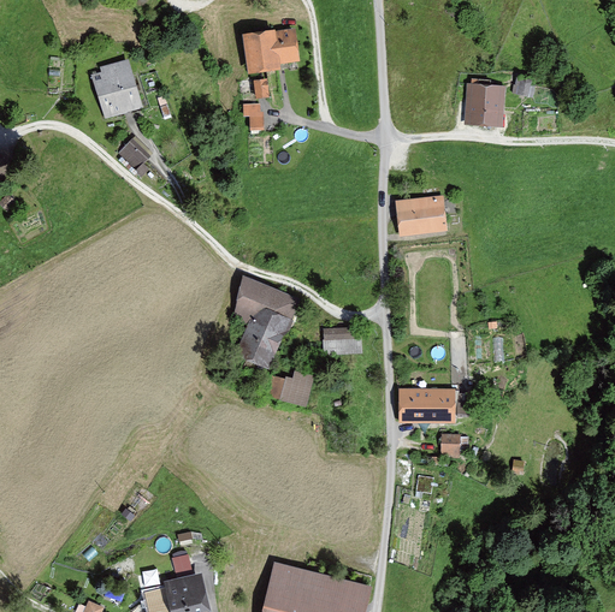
[(290,29),(243,35),(247,69),(294,63),(290,29)]
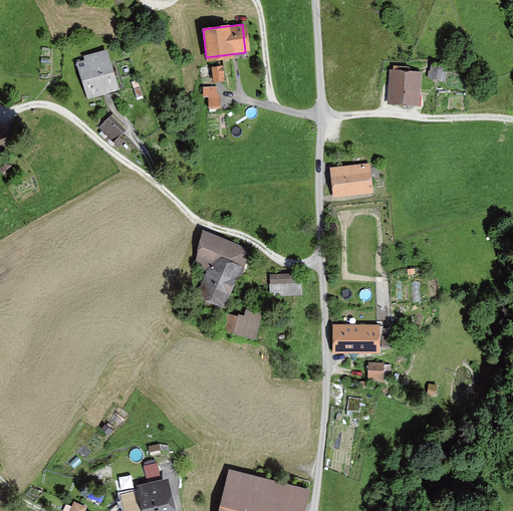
[(102,53),(75,62),(86,96),(113,88),(102,53)]
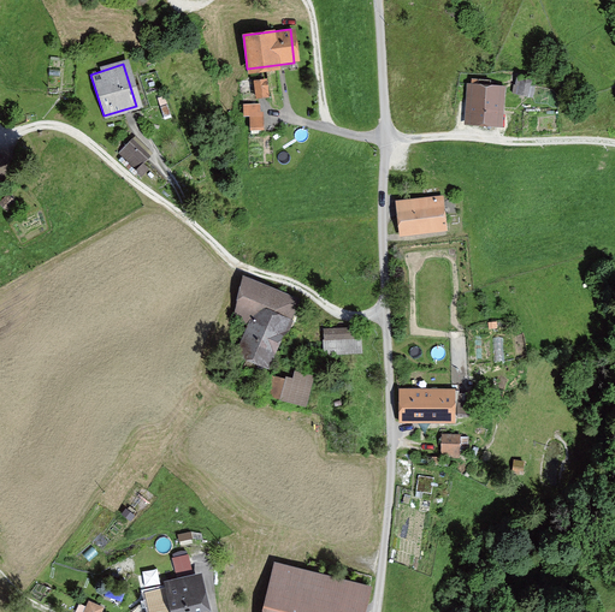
[(238,78),(240,91),(253,90),(250,76),(238,78)]
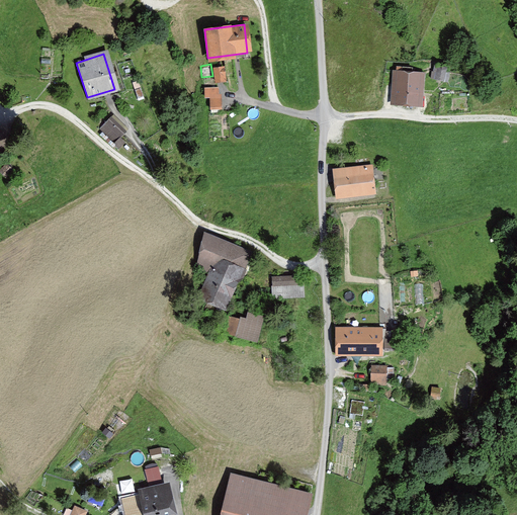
[(222,64),(213,65),(216,80),(224,78),(222,64)]
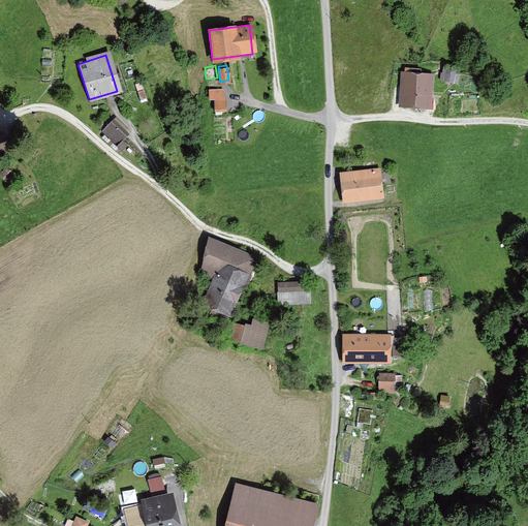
[(457,68),(447,67),(445,76),(455,79),(457,68)]
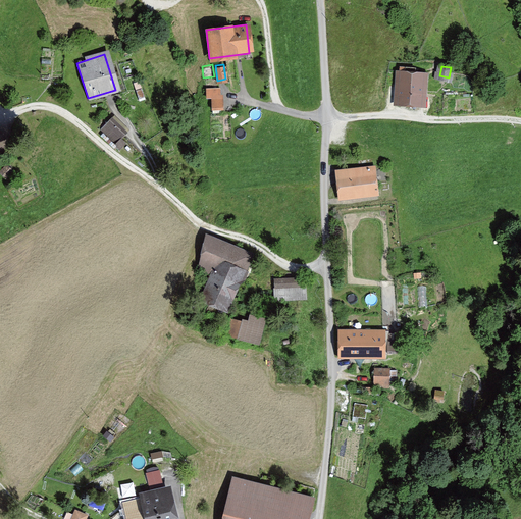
[(425,71),(395,70),(394,102),(424,103),(425,71)]
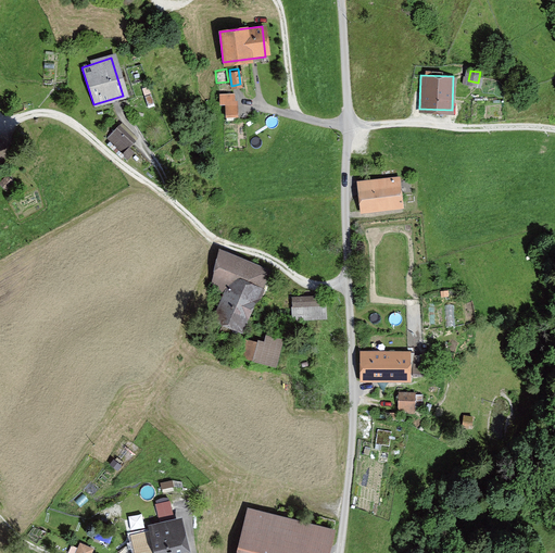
[(234,100),(234,91),(219,91),(219,100),(225,100),(225,113),(237,112),(236,100),(234,100)]
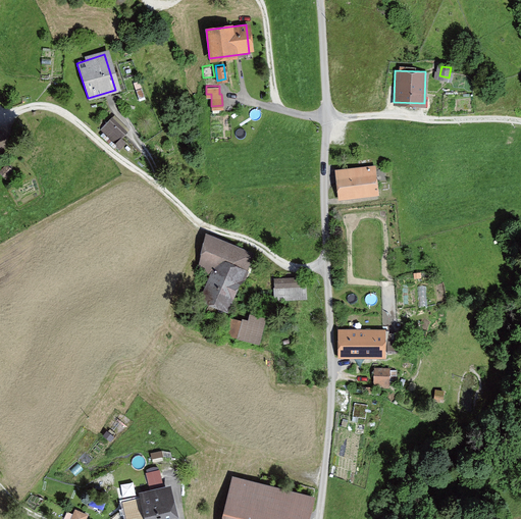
[(124,132),(110,118),(101,126),(115,141),(114,143),(118,147),(124,140),(120,136),(124,132)]
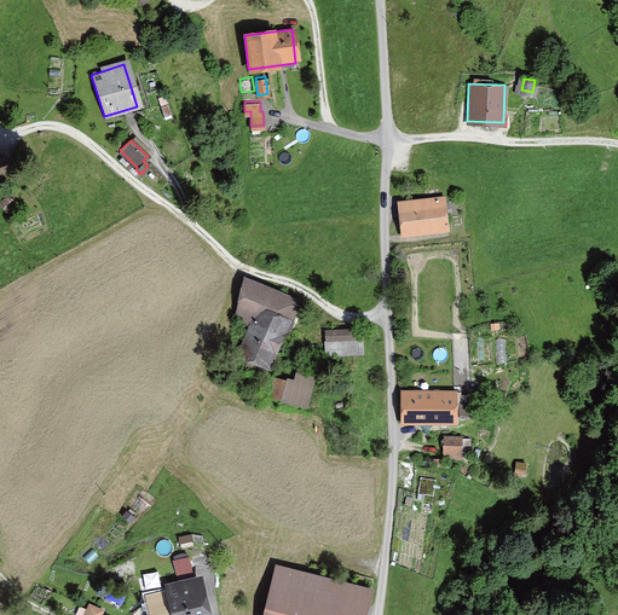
[(0,180),(12,169),(0,157),(0,180)]
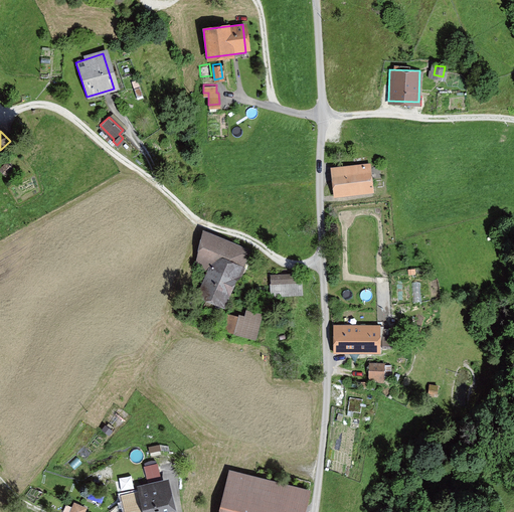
[(154,145),(148,138),(143,142),(150,149),(154,145)]
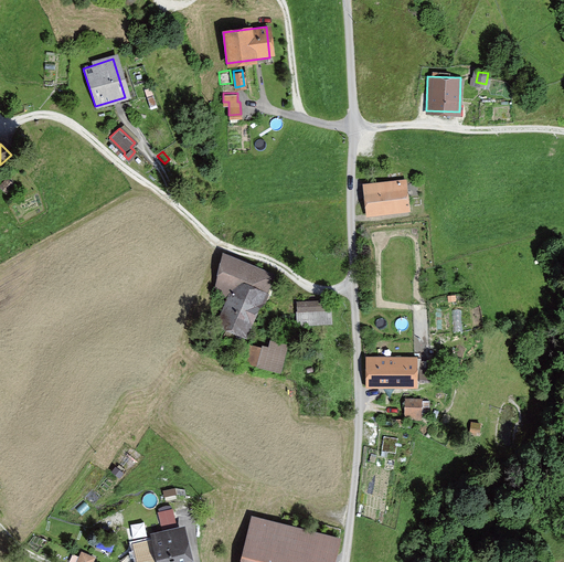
[(406,211),(404,180),(363,183),(365,214),(406,211)]
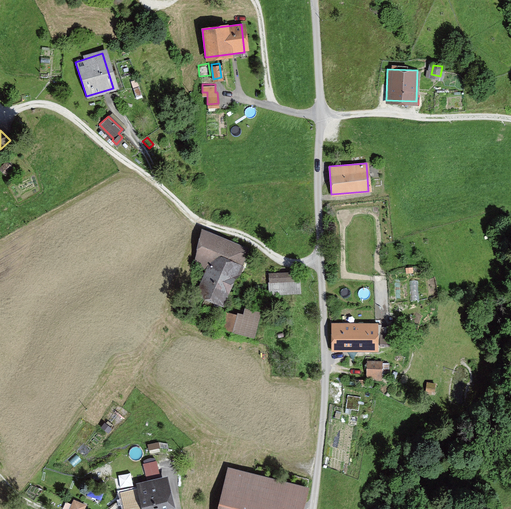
[(246,250),(200,232),(193,264),(205,268),(197,293),(224,303),(246,250)]
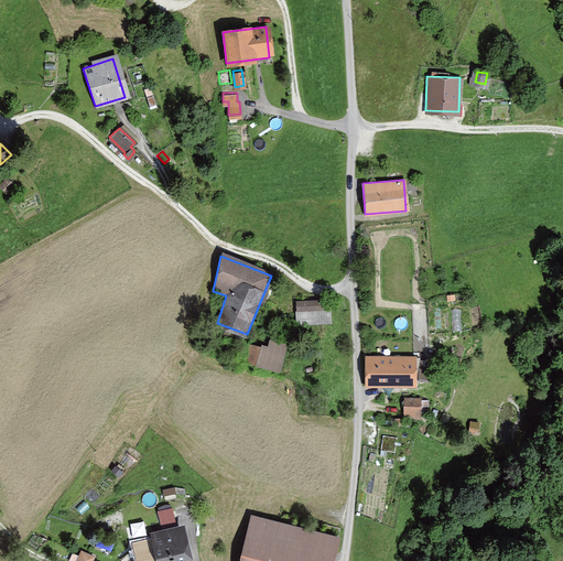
[(329,299),(294,300),(295,325),(331,323),(329,299)]
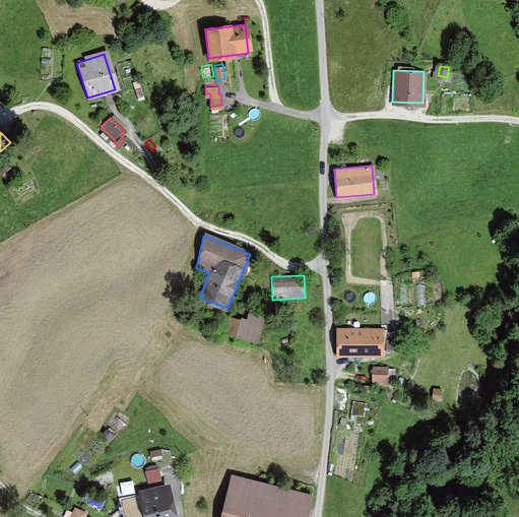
[(244,318),(240,317),(228,314),(222,334),(256,341),(262,316),(246,312),(244,318)]
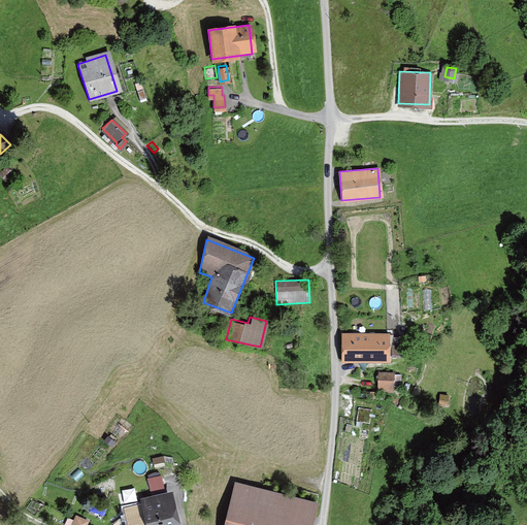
[(385,360),(386,335),(342,334),(341,359),(385,360)]
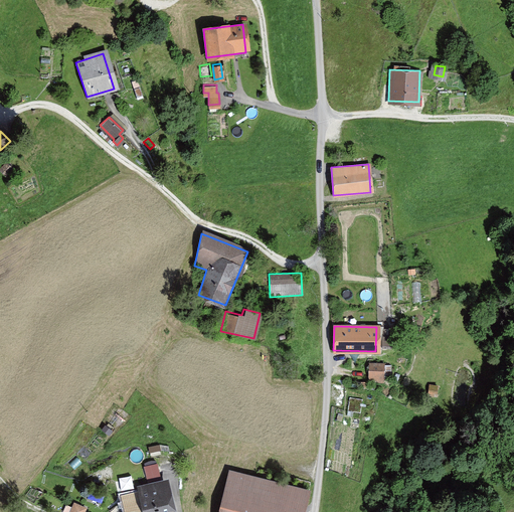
[(382,362),(366,362),(366,379),(382,379),(382,362)]
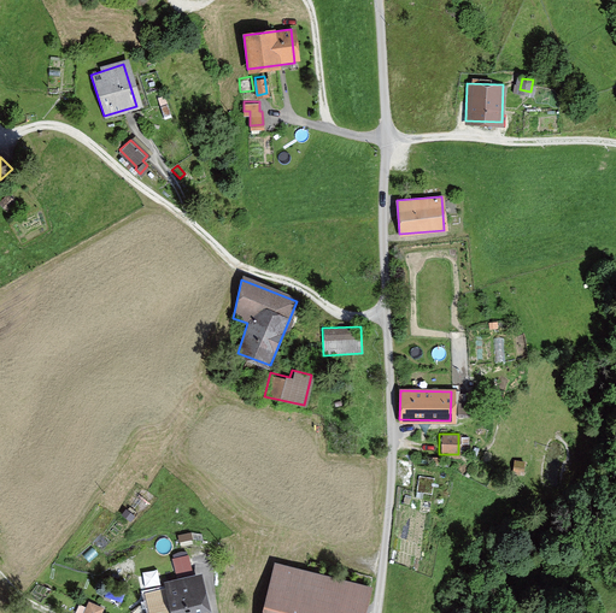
[(417,489),(433,489),(434,472),(418,472),(417,489)]
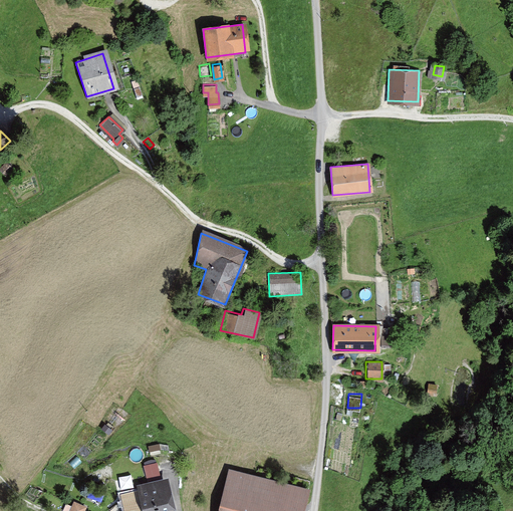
[(151,452),(161,450),(159,441),(149,443),(151,452)]
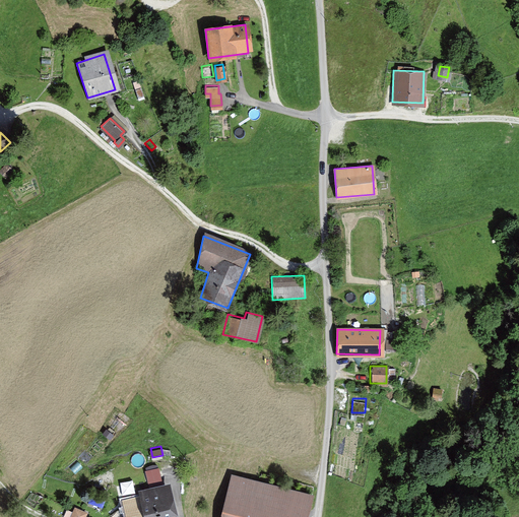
[(302,516),(308,494),(235,477),(225,516),(302,516)]
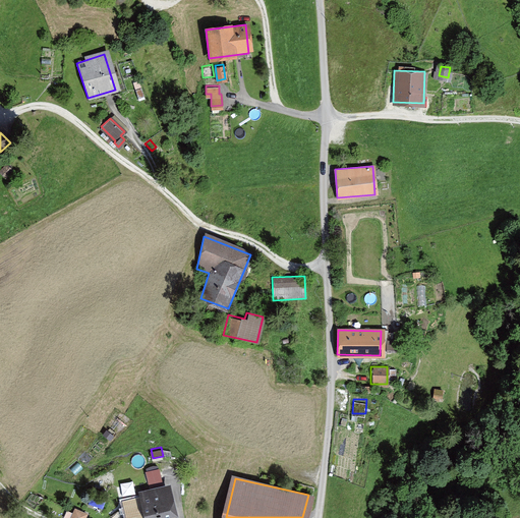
[(172,517),(163,485),(120,499),(126,517),(172,517)]
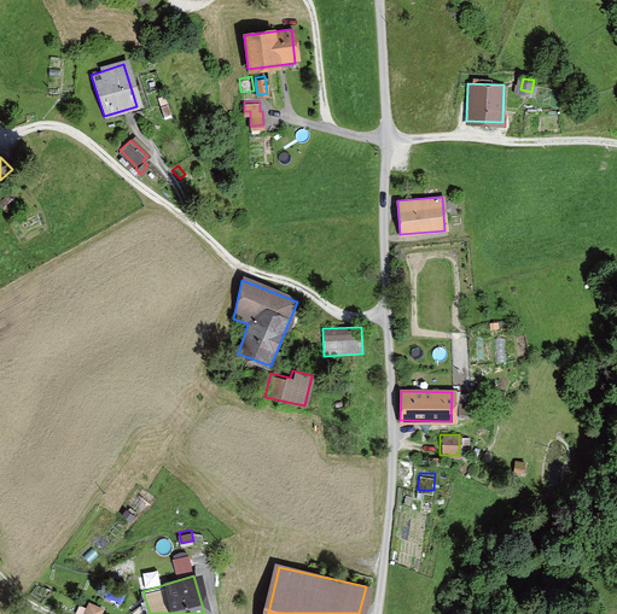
[(99,613),(104,603),(87,597),(81,613),(99,613)]
